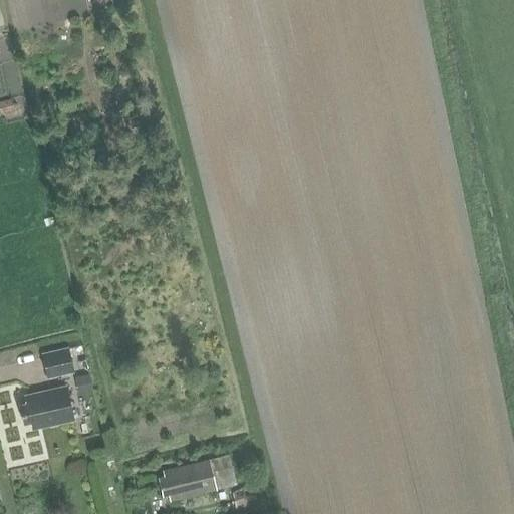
[(10,102),(0,103),(0,115),(13,113),(10,102)]
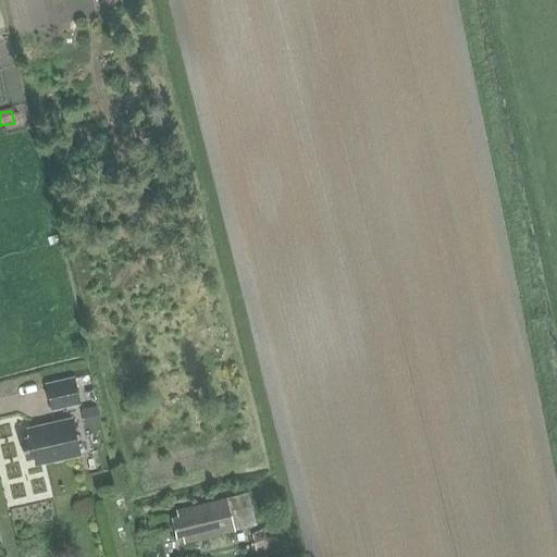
[(42,384),(49,412),(79,405),(73,378),(42,384)]
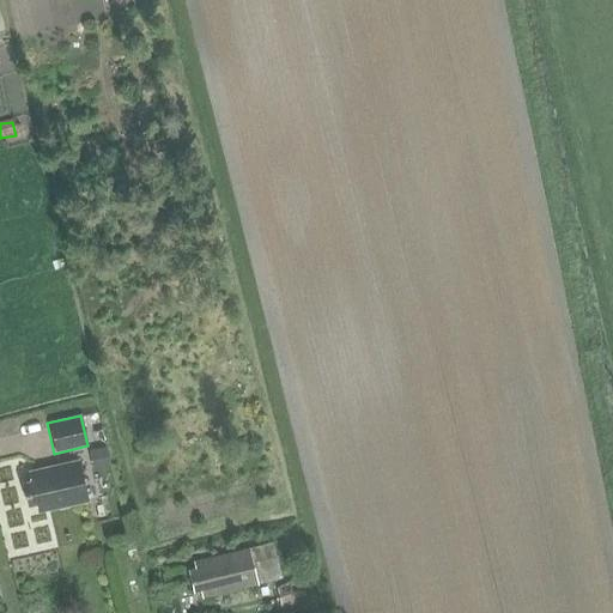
[(107,448),(89,453),(93,472),(111,468),(107,448)]
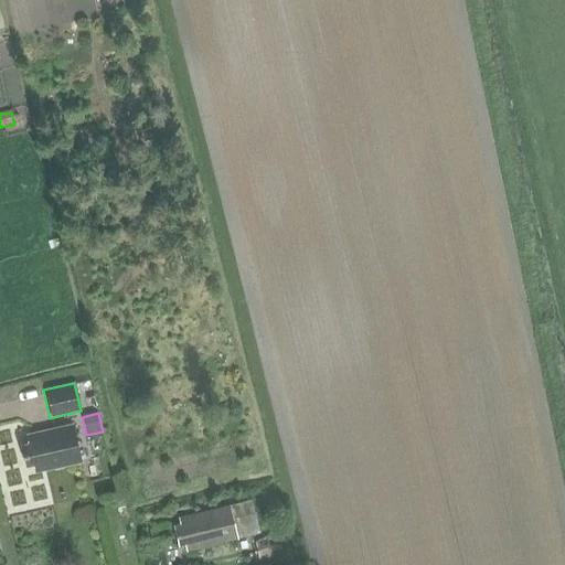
[(82,461),(74,425),(27,436),(29,444),(22,446),(27,466),(33,464),(35,472),(82,461)]
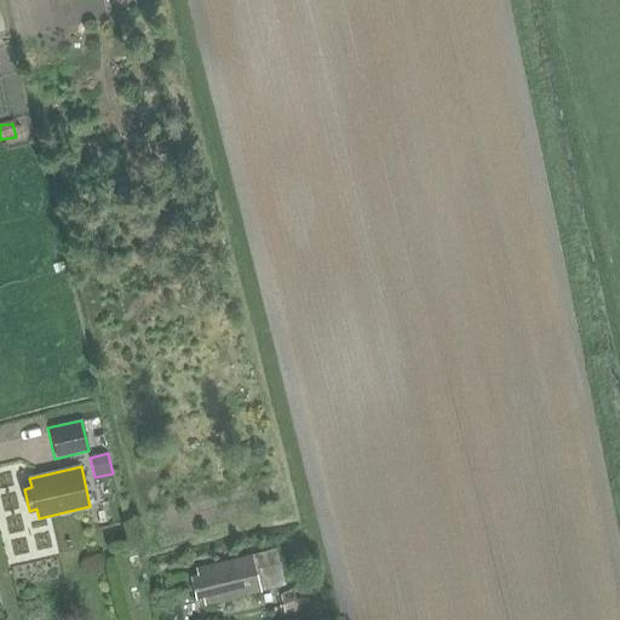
[(204,606),(281,589),(274,556),(195,573),(196,579),(190,580),(195,603),(202,601),(204,606)]
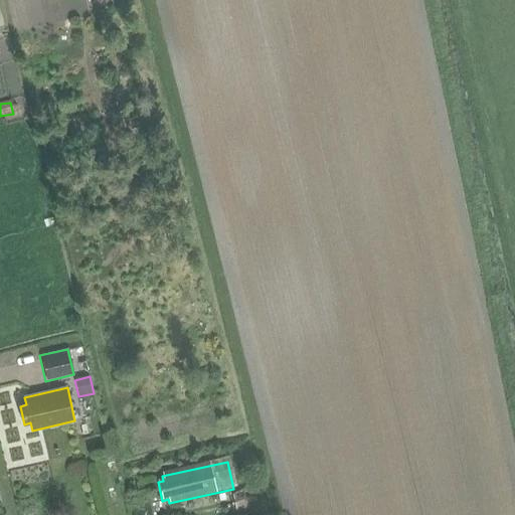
[(236,511),(259,506),(253,487),(242,490),(239,491),(239,493),(232,494),(236,511)]
